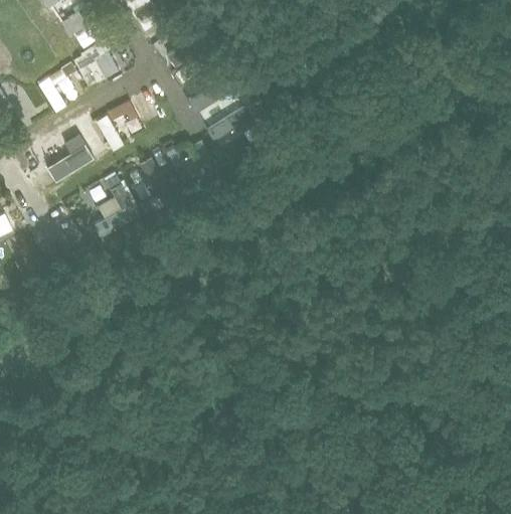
[(72,52),(81,45),(76,39),(67,46),(72,52)]
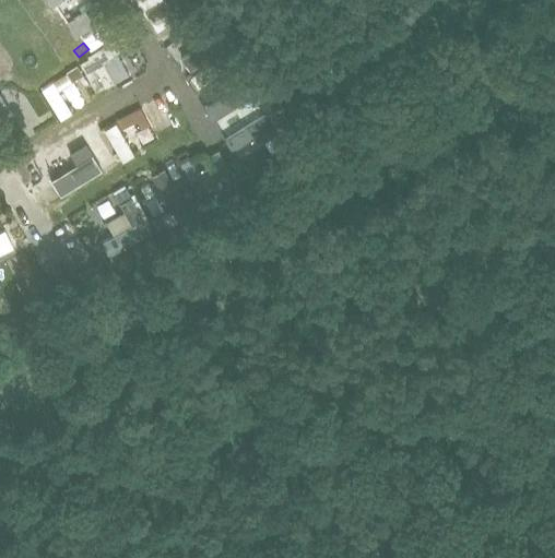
[(90,57),(95,71),(89,73),(94,86),(114,79),(105,60),(115,56),(111,47),(90,57)]
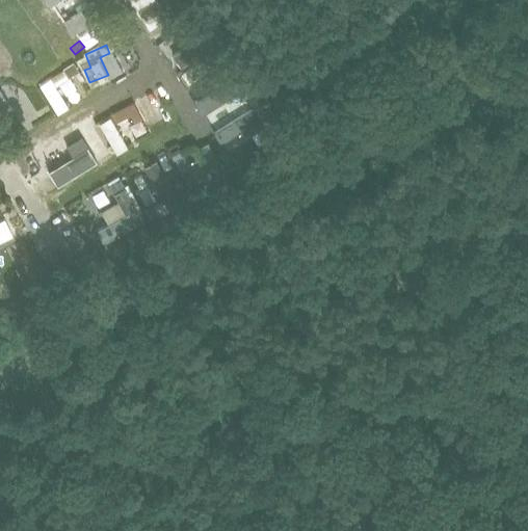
[(189,83),(217,63),(209,53),(182,73),(189,83)]
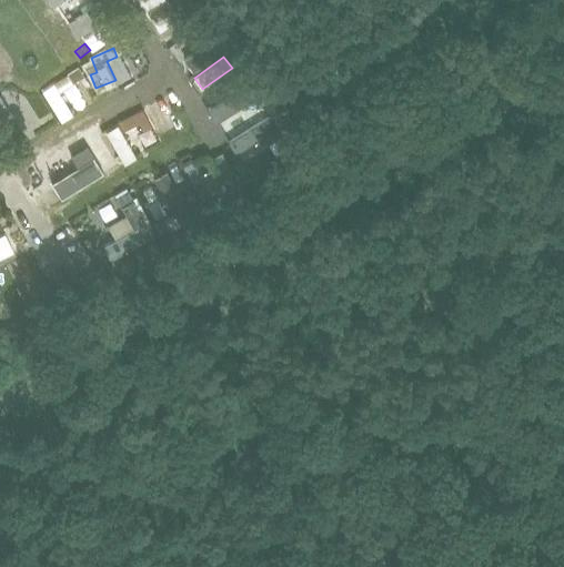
[(70,68),(61,74),(69,84),(78,79),(70,68)]
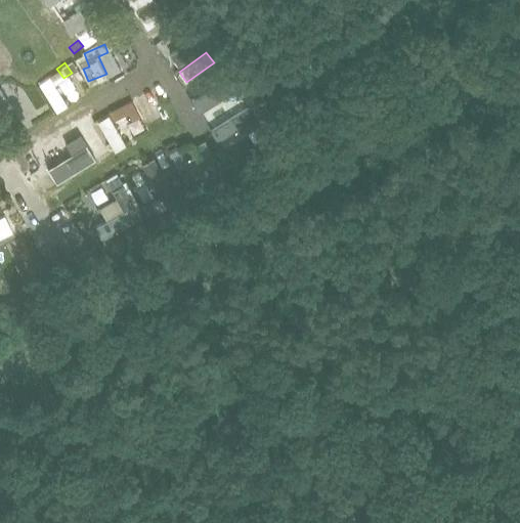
[(0,82),(8,79),(5,69),(0,71),(0,82)]
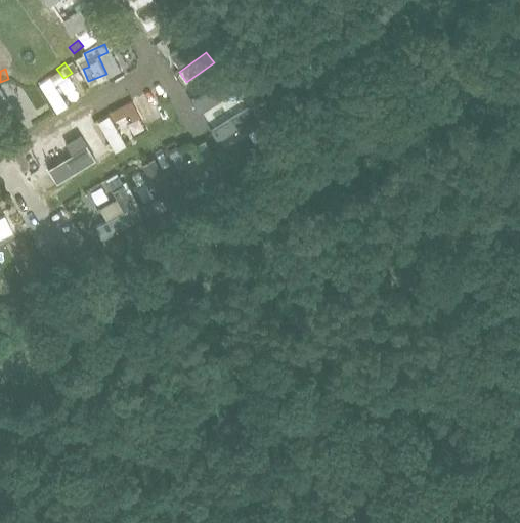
[(52,107),(62,102),(51,79),(26,91),(34,109),(49,101),(52,107)]
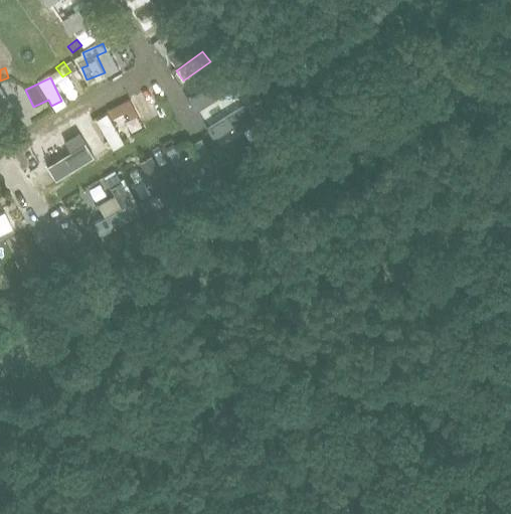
[(129,100),(112,110),(119,123),(136,113),(129,100)]
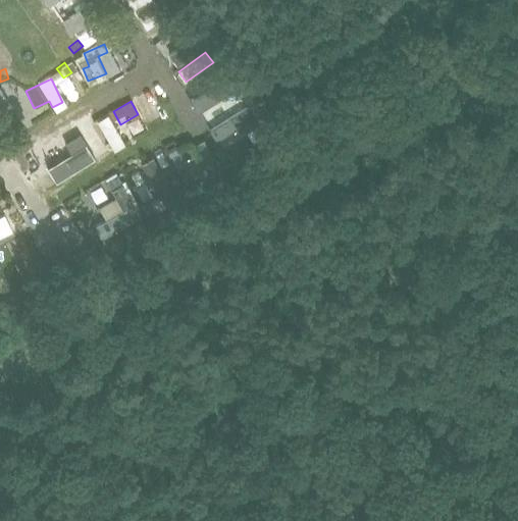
[(0,127),(24,114),(18,104),(0,114),(0,127)]
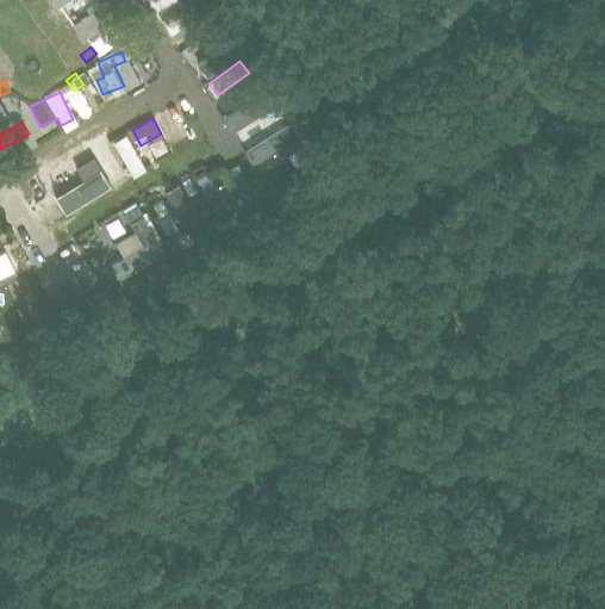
[(110,144),(125,181),(144,173),(129,136),(110,144)]
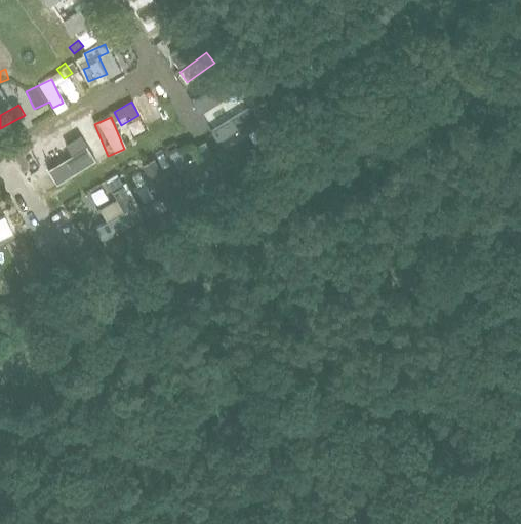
[(177,189),(173,182),(165,187),(169,194),(177,189)]
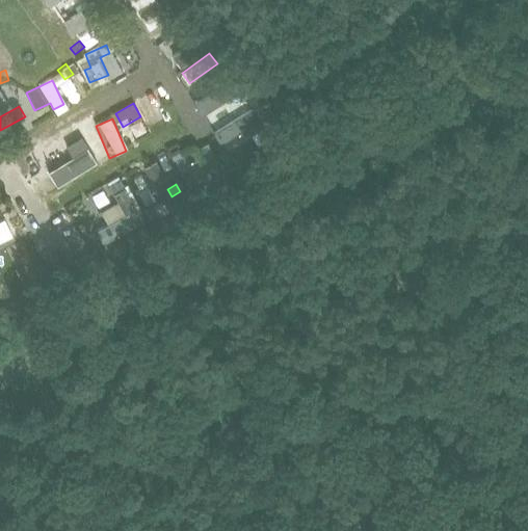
[(142,219),(160,210),(155,202),(137,211),(142,219)]
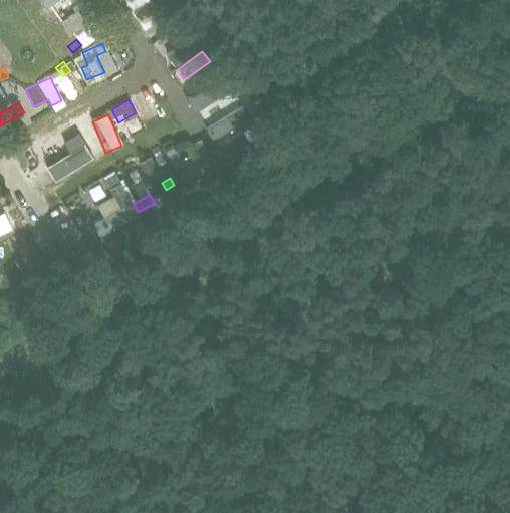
[(0,232),(9,228),(1,213),(0,213),(0,232)]
